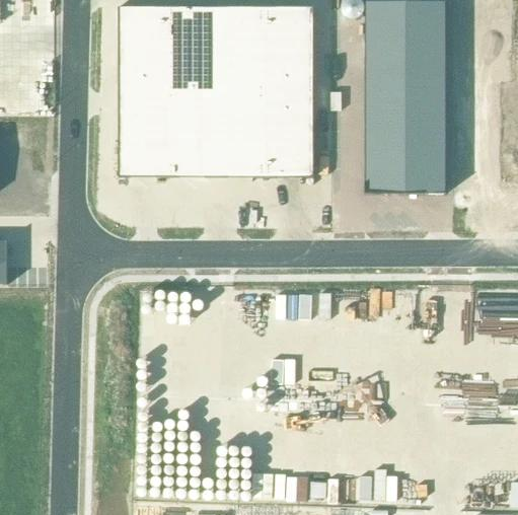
[(364,0),(363,76),(446,76),(446,0),(364,0)]
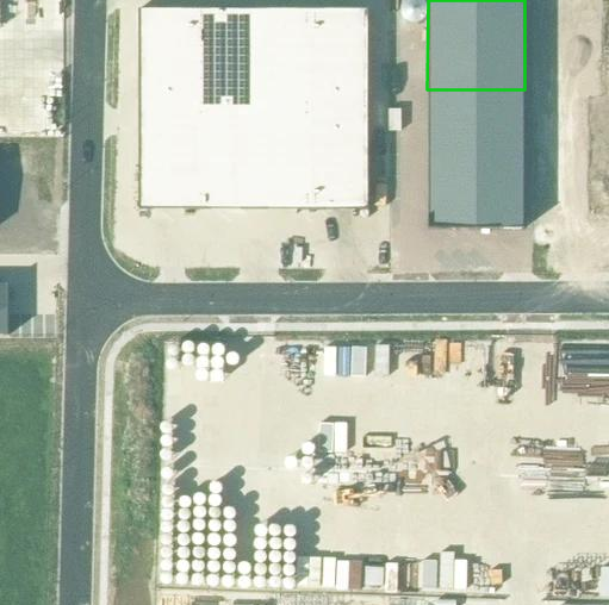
[(196,6),(137,6),(137,106),(196,106),(196,6)]
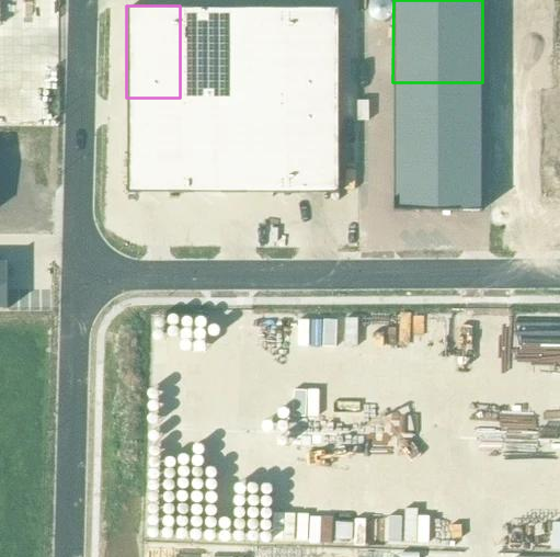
[(232,6),(180,6),(180,98),(232,98),(232,6)]
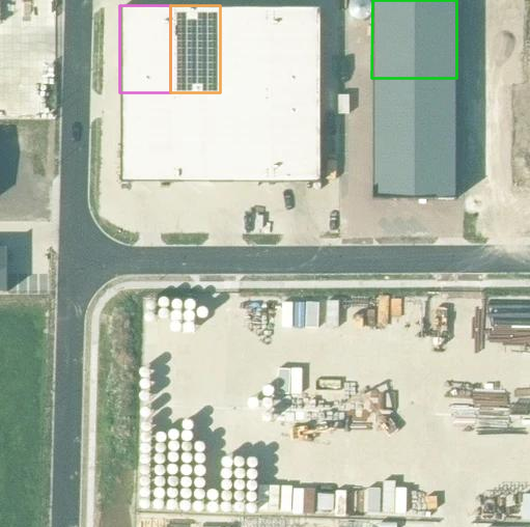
[(270,5),(220,5),(220,92),(270,92),(270,5)]
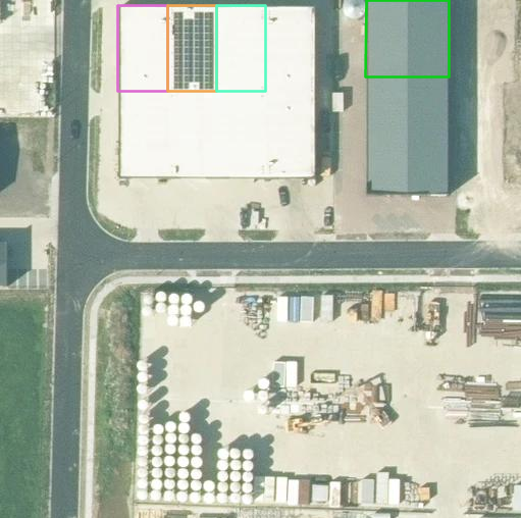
[(314,5),(265,5),(265,91),(314,91),(314,5)]
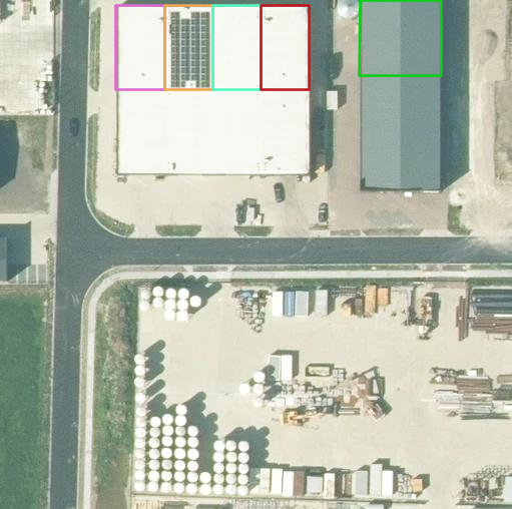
[(0,88),(13,89),(13,66),(0,65),(0,88)]
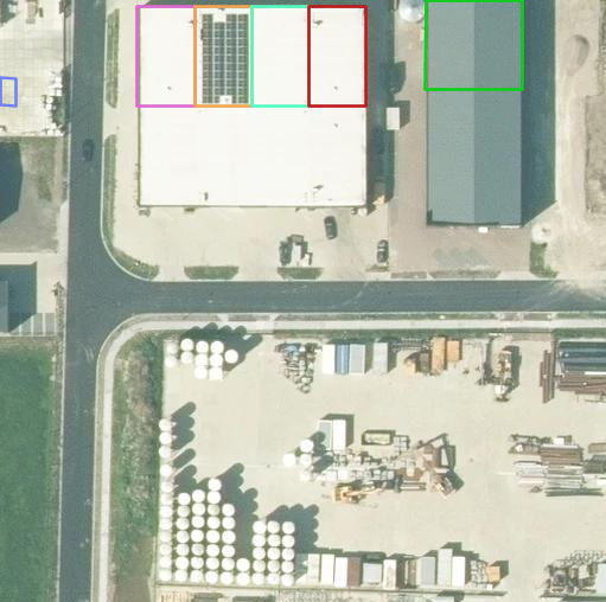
[(522,89),(425,89),(425,157),(522,157),(522,89)]
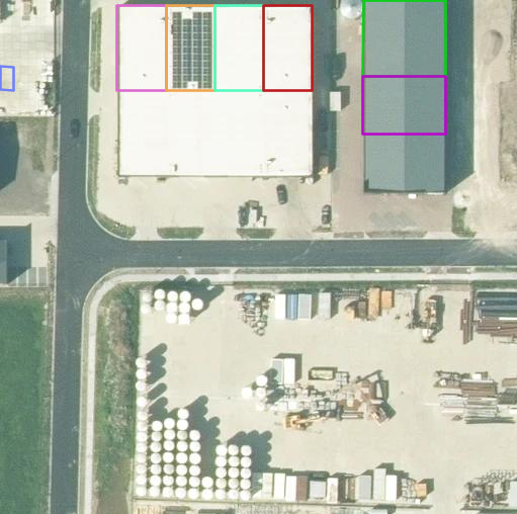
[(500,180),(516,179),(516,79),(511,79),(511,80),(499,80),(500,180)]
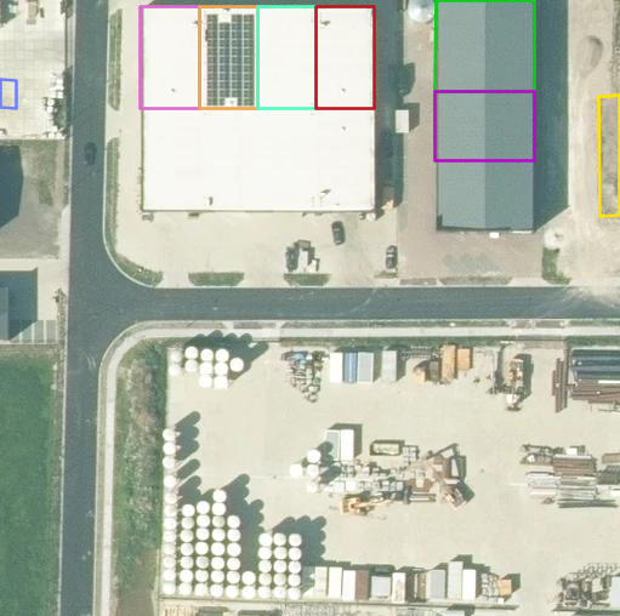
[(199,108),(140,108),(141,210),(199,210),(199,108)]
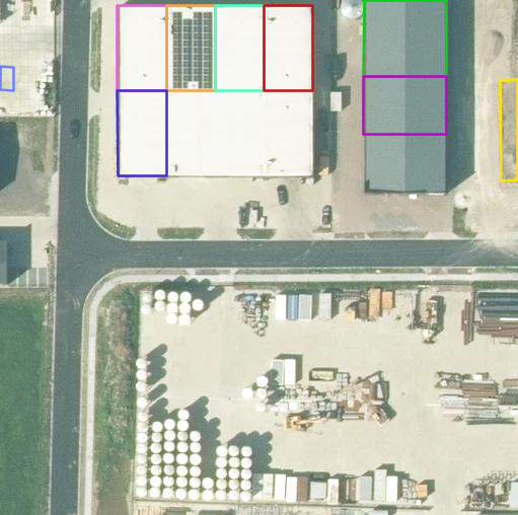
[(215,90),(166,90),(166,175),(215,175),(215,90)]
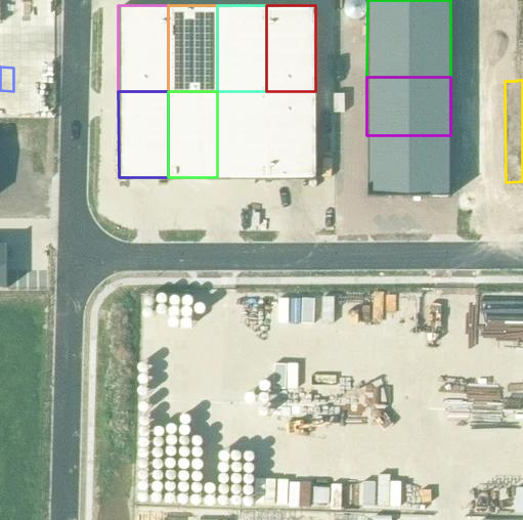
[(266,91),(217,91),(217,177),(266,177),(266,91)]
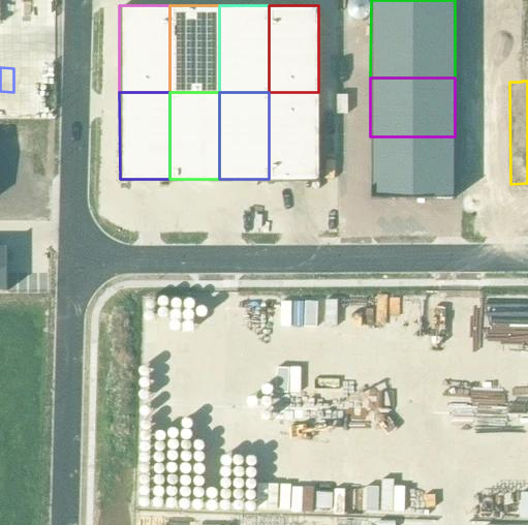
[(318,92),(269,92),(269,179),(318,179),(318,92)]
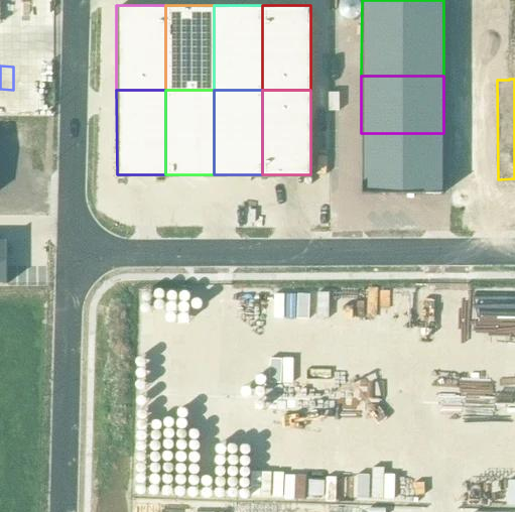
[(443,133),(361,133),(361,190),(442,192),(443,133)]
